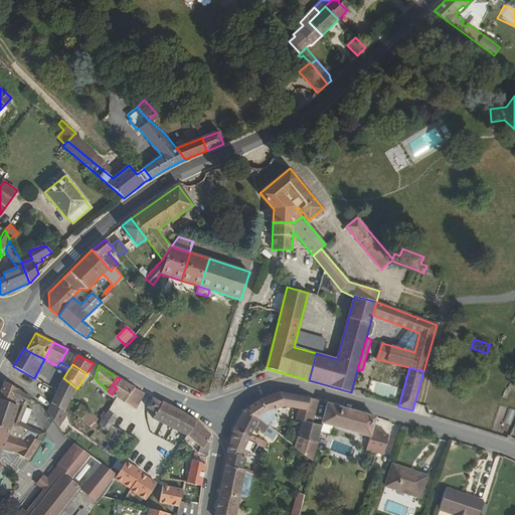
[(76,388),(63,378),(47,411),(58,427),(67,413),(65,411),(76,388)]
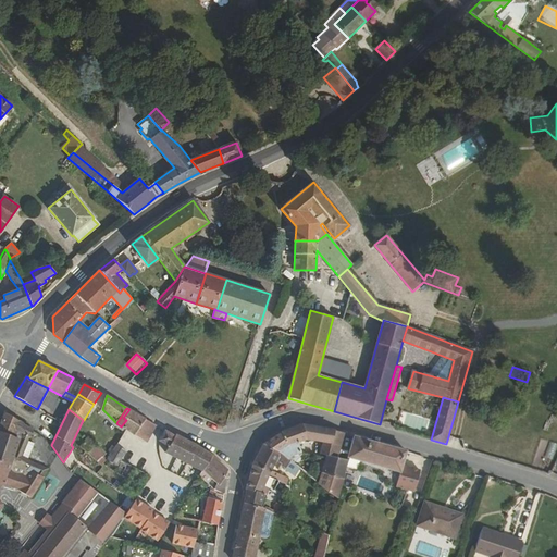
[(123,418),(126,420),(121,426),(134,435),(146,419),(130,409),(123,418)]
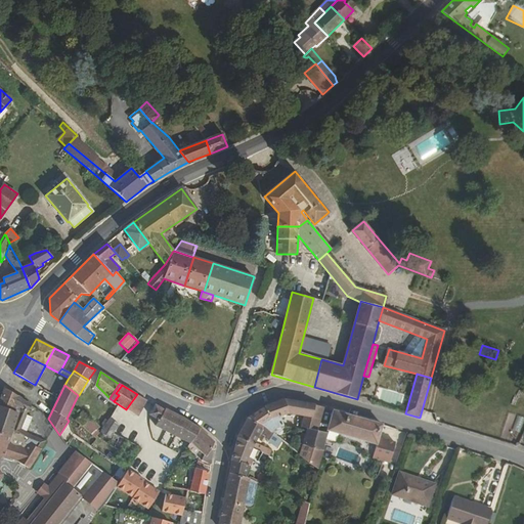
[(4,388),(0,398),(0,405),(10,409),(11,408),(12,409),(14,408),(20,410),(22,408),(28,411),(31,405),(22,399),(4,388)]
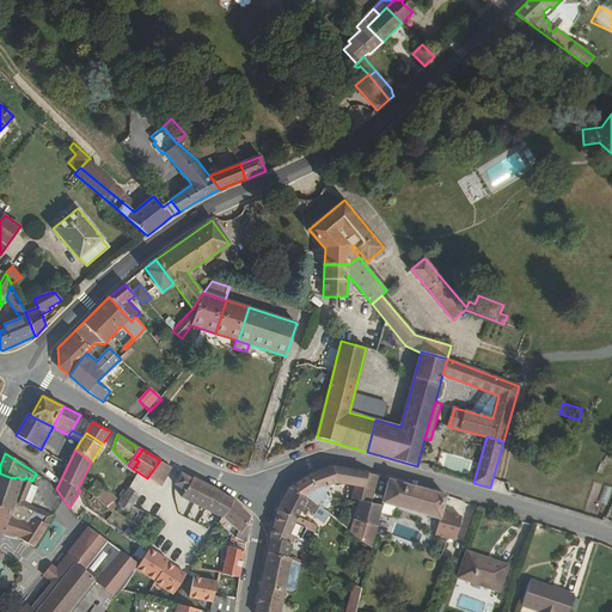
[(172,467),(160,460),(148,477),(161,485),(172,467)]
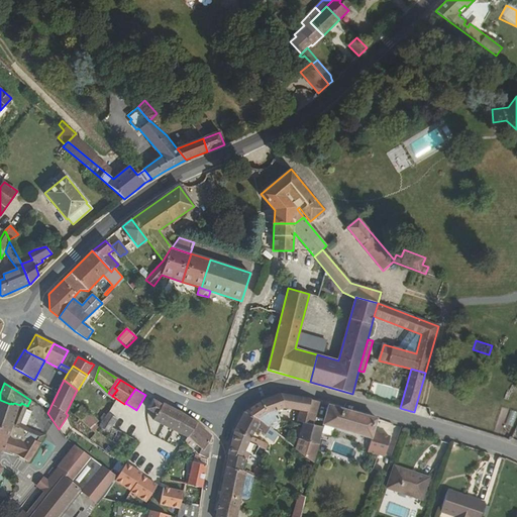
[(281,395),(271,399),(275,410),(284,407),(300,410),(307,411),(309,400),(281,395)]
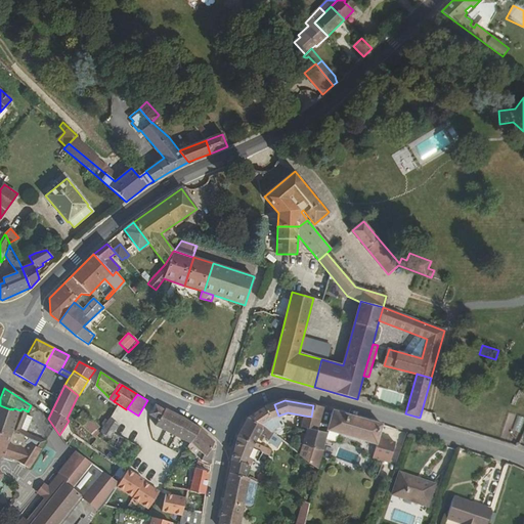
[(266,406),(264,407),(269,419),(278,416),(274,404),(266,406)]
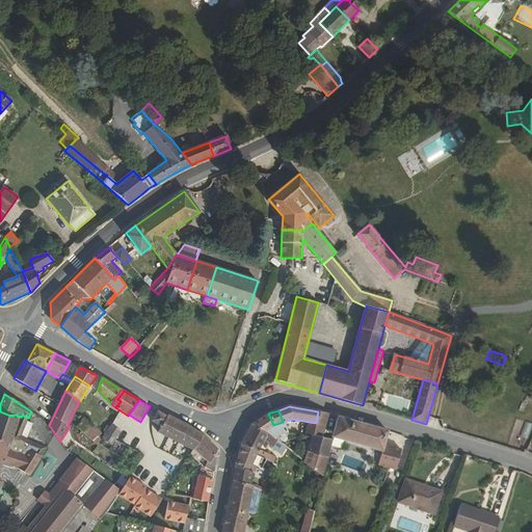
[(0,411),(0,439),(10,443),(19,420),(10,416),(0,411)]
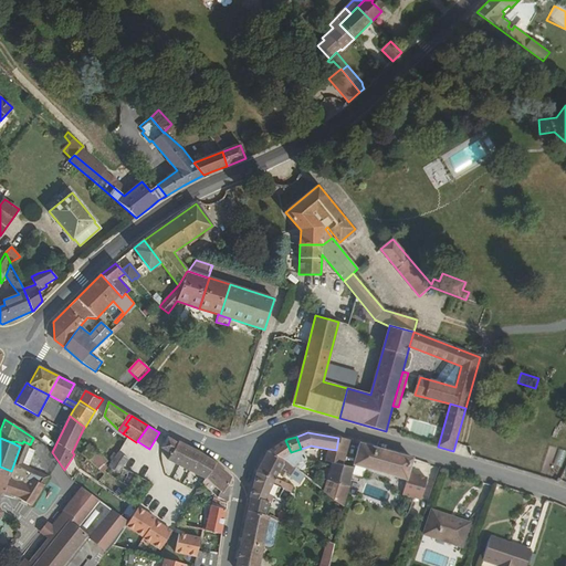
[(168,438),(161,448),(171,453),(168,460),(206,479),(216,463),(196,451),(178,442),(168,438)]
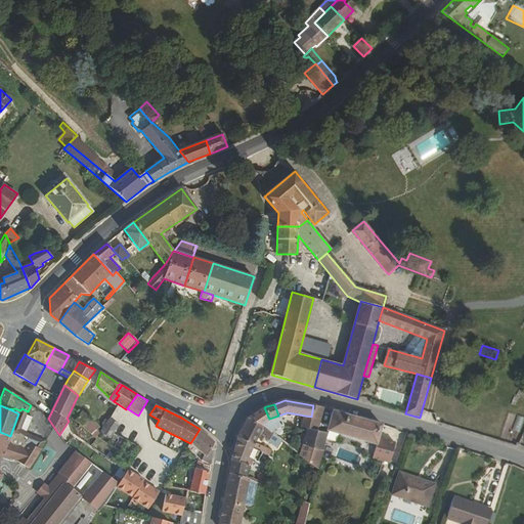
[(323,407),(313,405),(311,417),(304,416),(301,427),(307,428),(303,444),(323,450),(324,443),(326,433),(318,430),(323,407)]
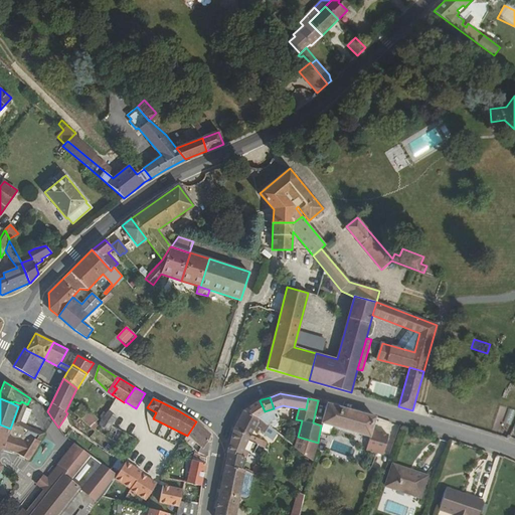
[(260,401),(243,410),(260,419),(267,424),(269,421),(278,418),(274,408),(265,411),(260,400),(260,401)]
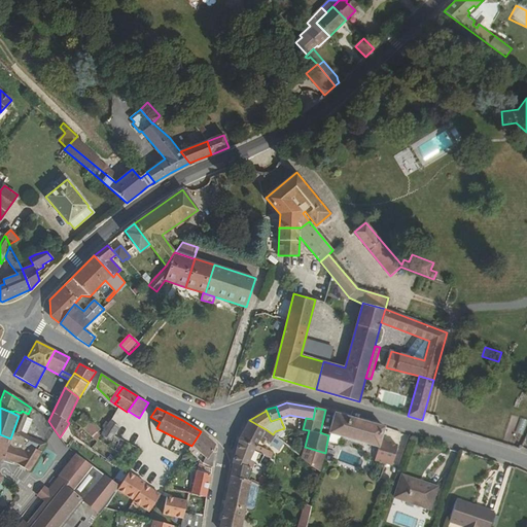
[(0,462),(0,463),(1,463),(3,458),(19,463),(18,464),(29,471),(46,444),(32,437),(21,431),(28,414),(22,411),(21,413),(14,411),(12,412),(11,411),(10,412),(19,416),(10,438),(0,434),(0,462)]
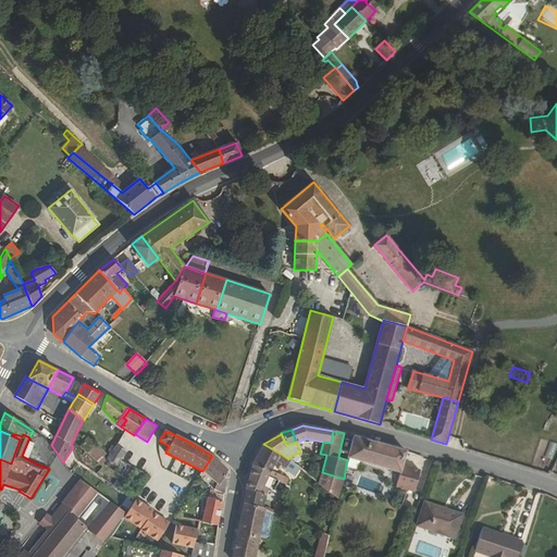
[(401,466),(406,452),(354,436),(347,458),(400,472),(396,486),(413,492),(420,471),(401,466)]
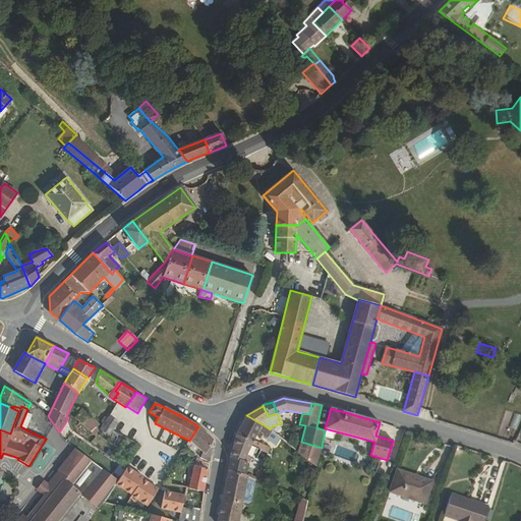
[(94,429),(99,424),(92,417),(81,410),(75,418),(80,422),(90,430),(91,431),(94,429)]
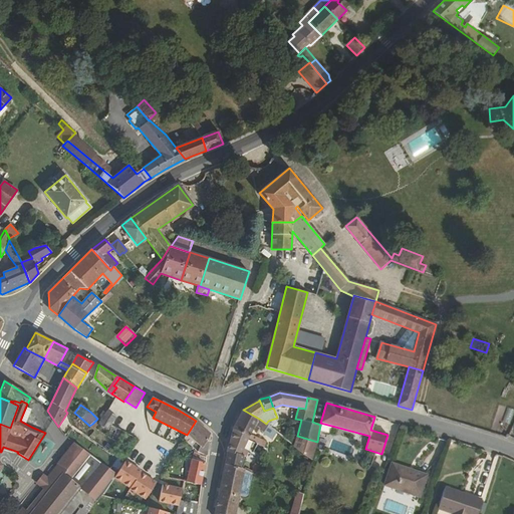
[(259,419),(243,410),(233,430),(249,436),(247,440),(257,444),(253,453),(260,456),(256,465),(260,465),(266,451),(263,450),(266,442),(250,435),(253,429),(258,432),(260,430),(263,432),(262,433),(268,436),(272,429),(266,424),(259,419)]
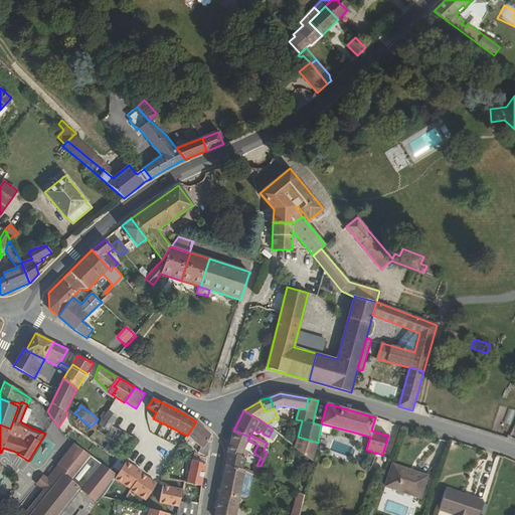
[(102,421),(102,425),(110,431),(112,425),(117,417),(108,411),(102,421)]
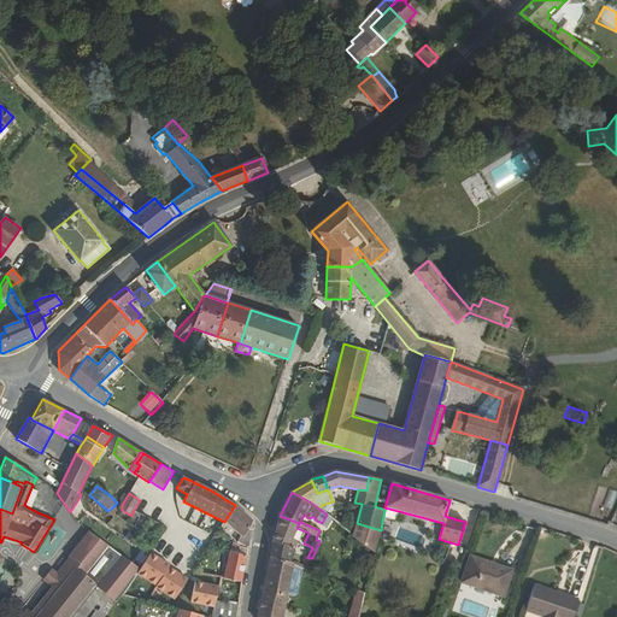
[(611,522),(616,505),(616,499),(610,498),(601,519),(611,522)]
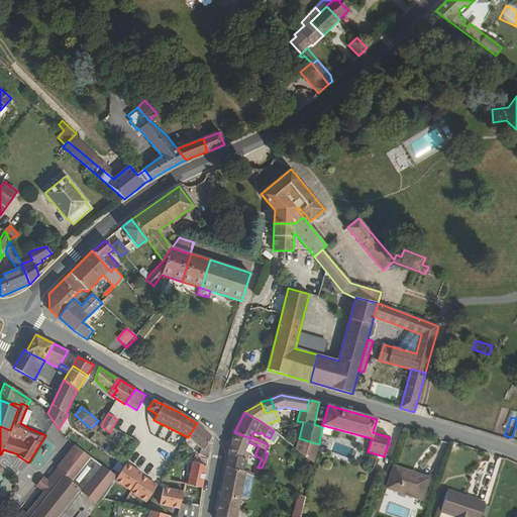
[(80,419),(77,423),(85,431),(89,427),(80,419)]
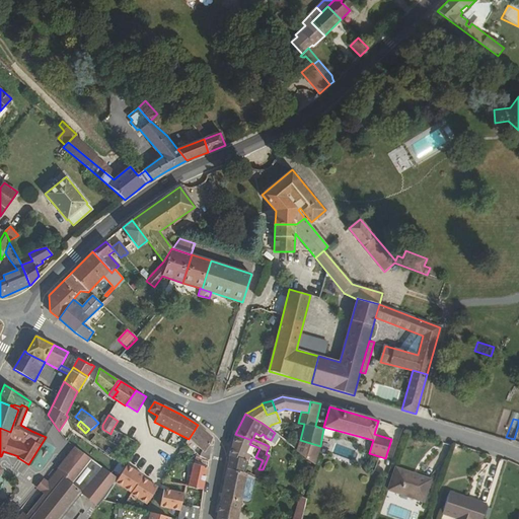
[(189,439),(186,443),(194,450),(198,446),(203,451),(200,456),(209,460),(211,446),(209,445),(212,439),(198,425),(189,439)]
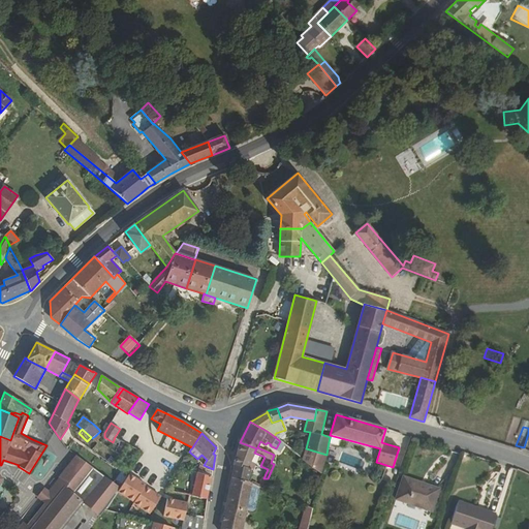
[(115,437),(113,442),(119,445),(115,452),(120,455),(127,443),(115,437)]
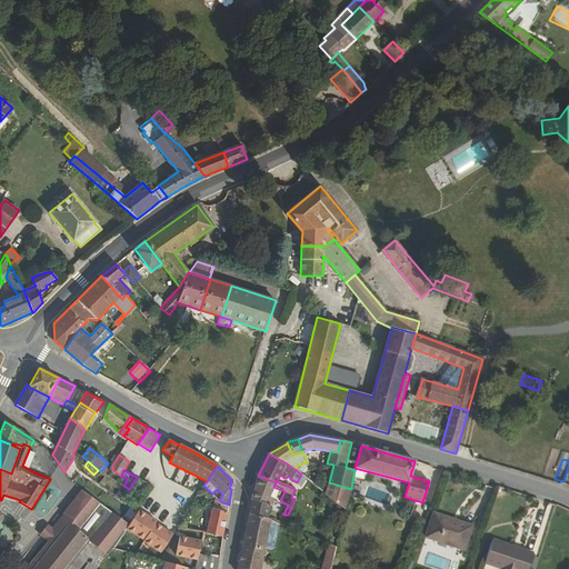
[(251,500),(252,500),(270,505),(271,505),(275,498),(280,501),(285,491),(273,487),(276,482),(258,476),(251,500)]
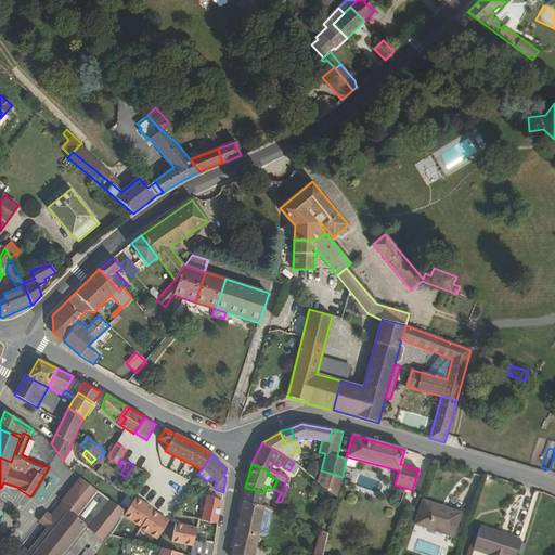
[(343,477),(321,470),(318,481),(337,497),(343,477)]
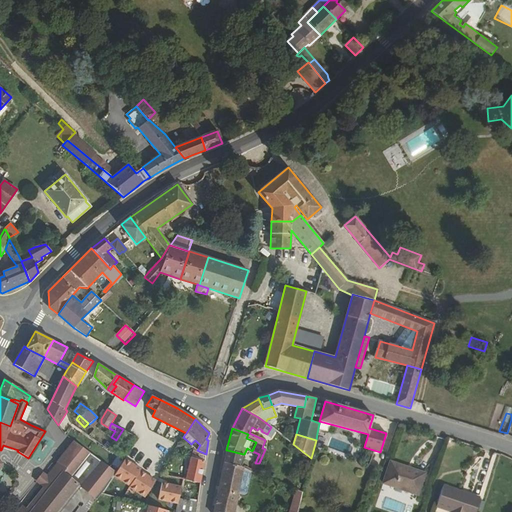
[(55,511),(77,485),(96,500),(105,490),(108,485),(116,472),(74,442),(47,476),(50,479),(44,488),(27,510),(23,506),(18,511),(55,511)]
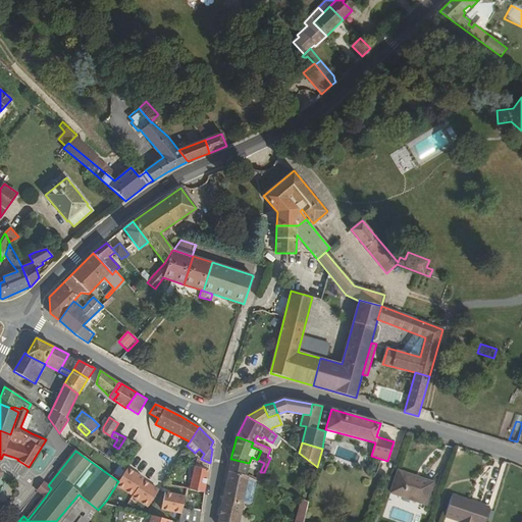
[(199,457),(196,466),(209,470),(210,463),(201,459),(199,457)]
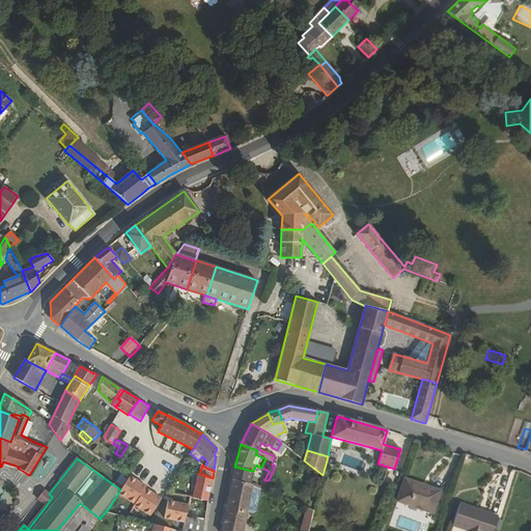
[(252,471),(235,467),(232,479),(249,483),(251,474),(252,471)]
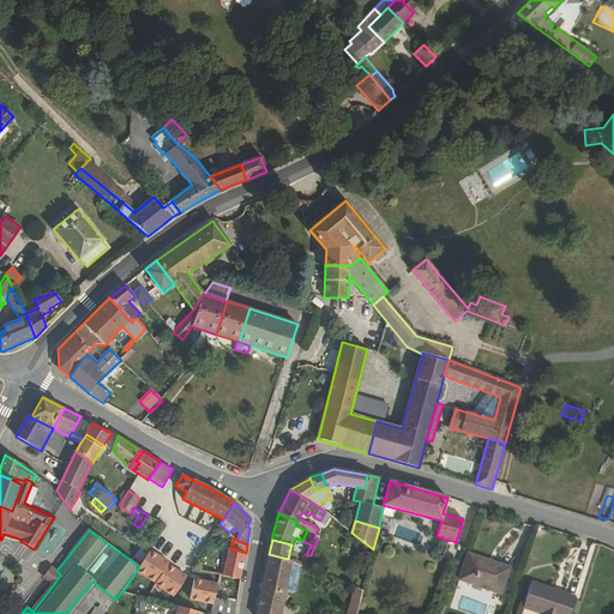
[(229,548),(223,576),(240,579),(246,553),(230,548),(229,548)]
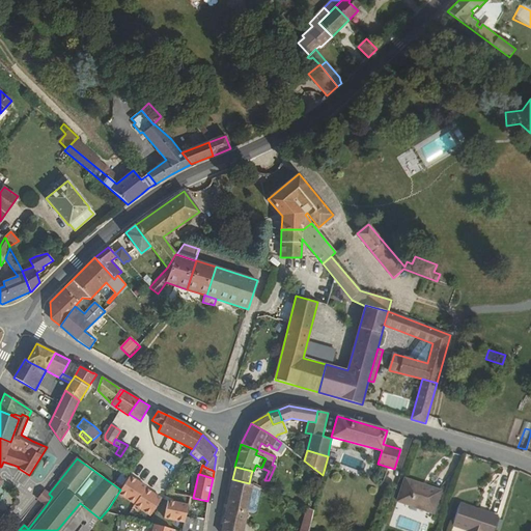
[(146,486),(130,476),(120,490),(118,494),(135,504),(134,506),(150,516),(161,499),(145,488),(146,486)]
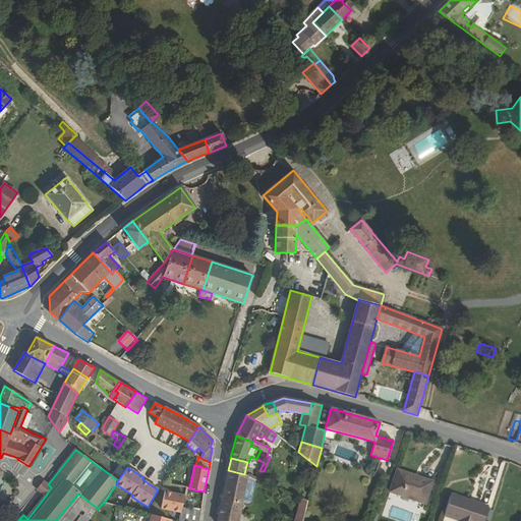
[(244,474),(228,470),(222,499),(218,520),(237,520),(242,504),(248,475),(244,474)]
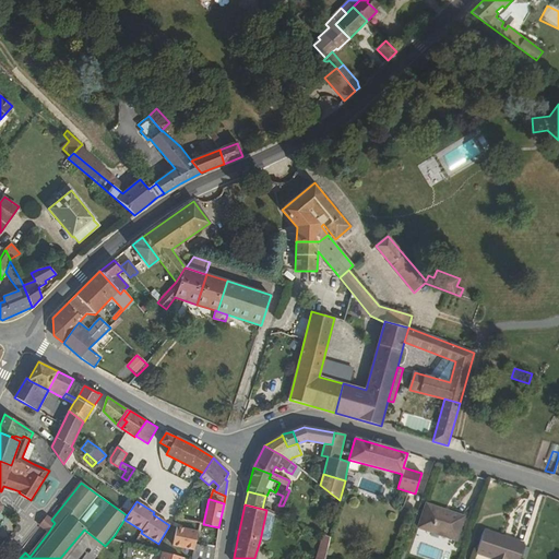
[(456,539),(464,516),(427,504),(419,527),(456,539)]
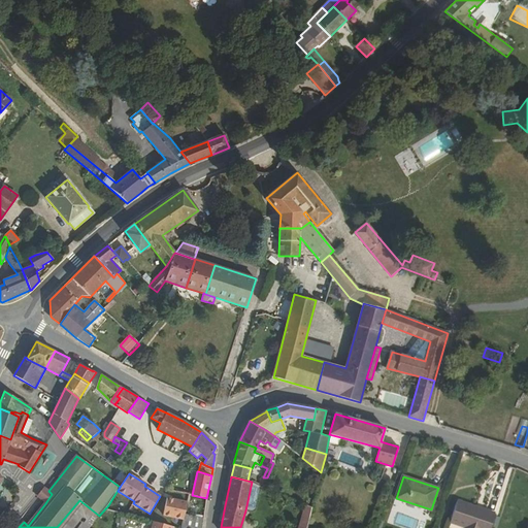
[(255,483),(252,482),(245,510),(252,513),(258,485),(255,483)]
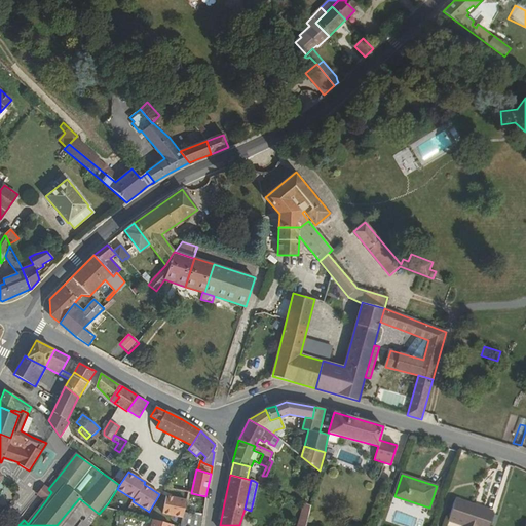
[(44,486),(37,495),(45,501),(51,492),(48,489),(44,486)]
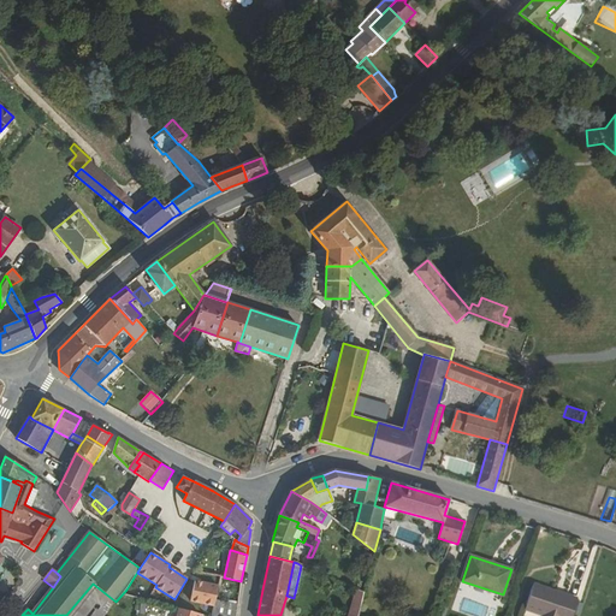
[(190,602),(214,608),(215,602),(219,586),(195,581),(190,602)]
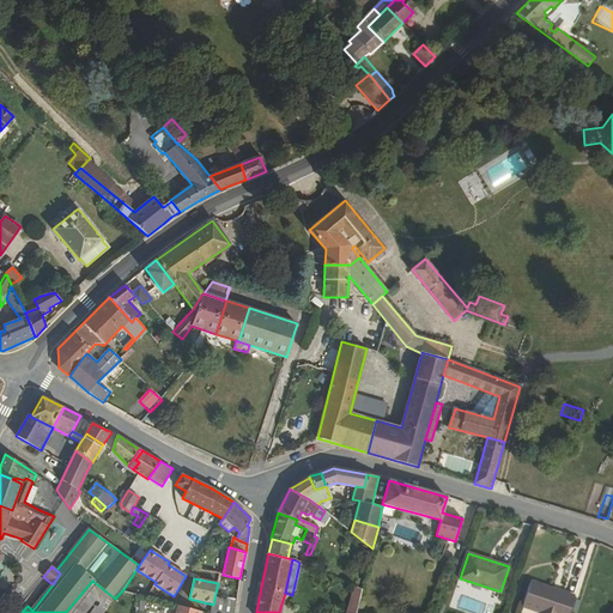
[(569,612),(575,596),(530,582),(523,606),(541,612),(540,612),(569,612)]
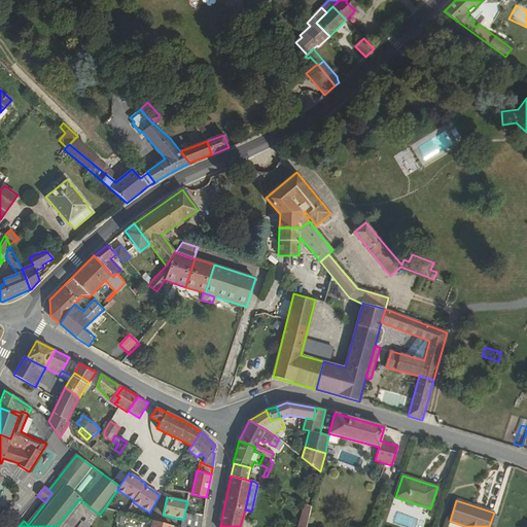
[(306,526),(312,506),(305,503),(299,526),(306,526)]
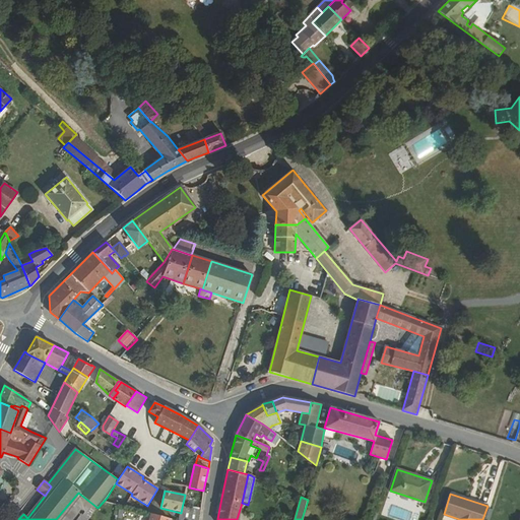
[(199,519),(200,512),(182,508),(179,519),(199,519)]
